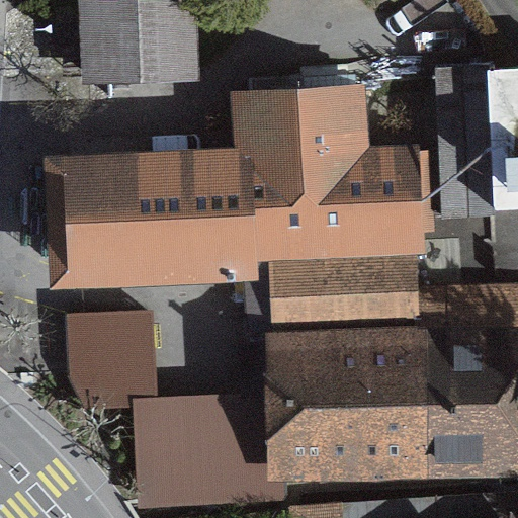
[(76,0),(77,98),(201,97),(200,0),(76,0)]
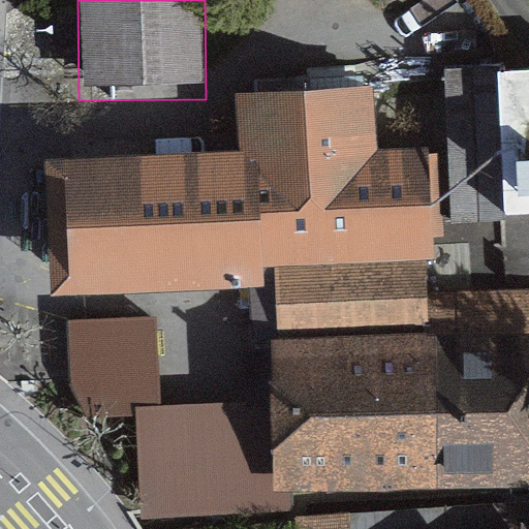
[(528,65),(499,67),(506,212),(528,211),(528,65)]
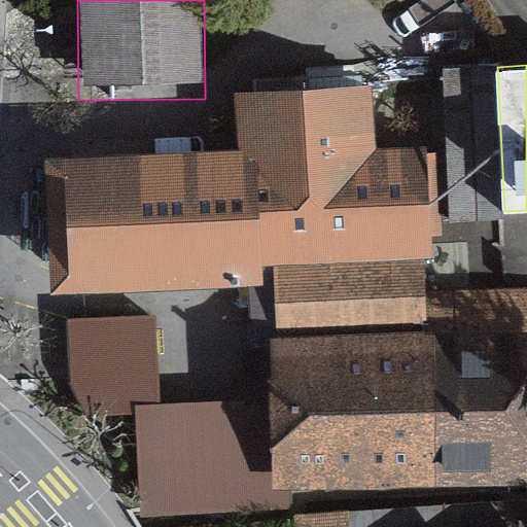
[(497,67),(443,70),(450,214),(504,211),(497,67)]
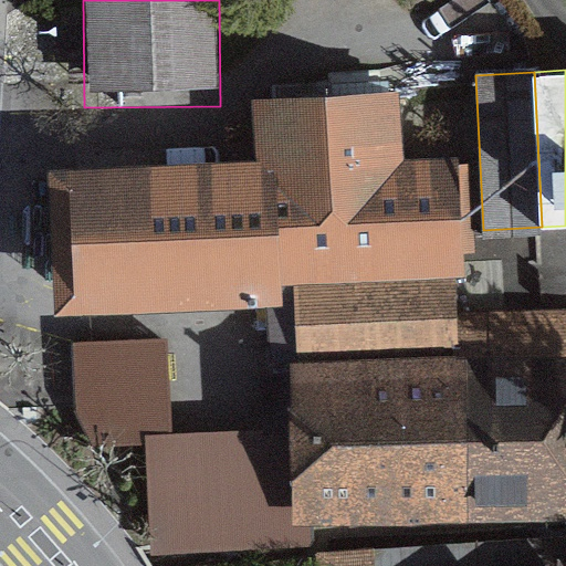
[(259,159),(49,166),(53,296),(271,290),(410,284),(409,266),(473,264),(470,163),(409,164),(407,94),(258,98),(259,159)]
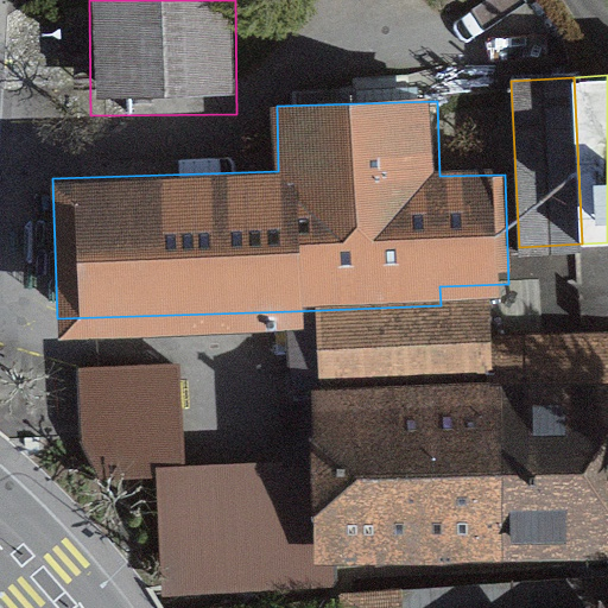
[(441,305),(291,311),(297,400),(328,399),(445,391),(441,305)]
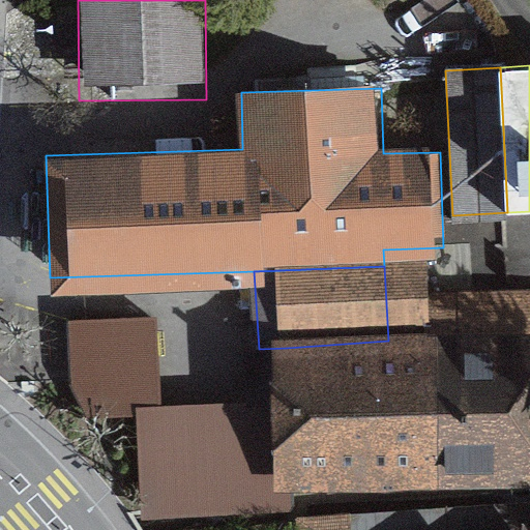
[(529,289),(417,294),(419,341),(388,341),(286,348),(292,477),(514,475),(512,353),(419,354),(424,341),(529,335),(529,289)]
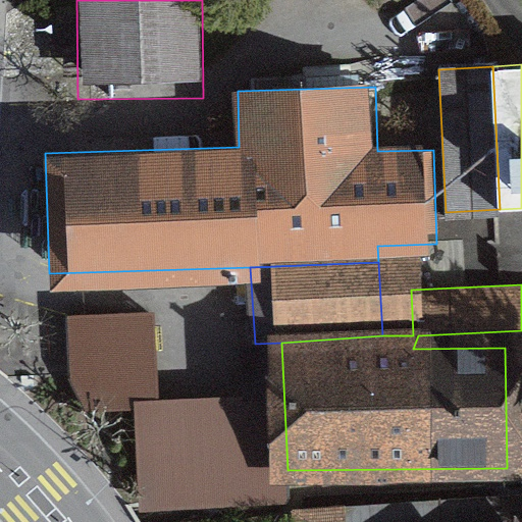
[(148,308),(71,311),(73,389),(150,386),(148,308)]
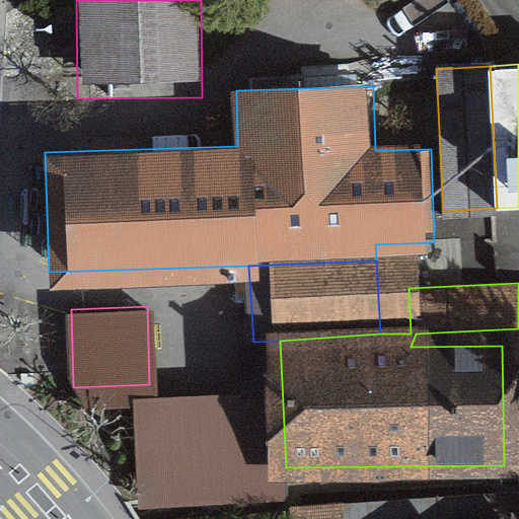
[(517,518),(518,490),(508,491),(508,494),(294,508),(294,518),(517,518)]
